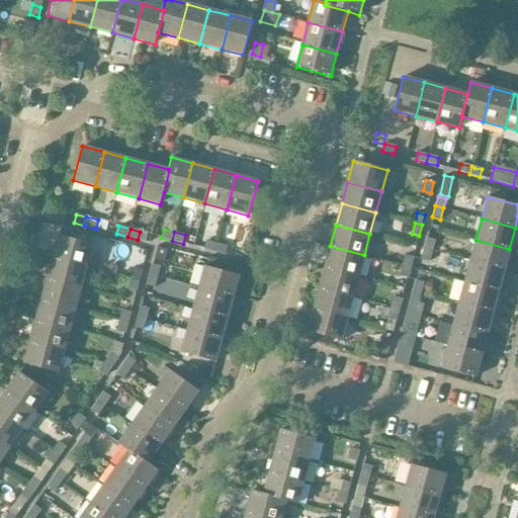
[(87,265),(93,244),(59,235),(53,256),(87,265)]
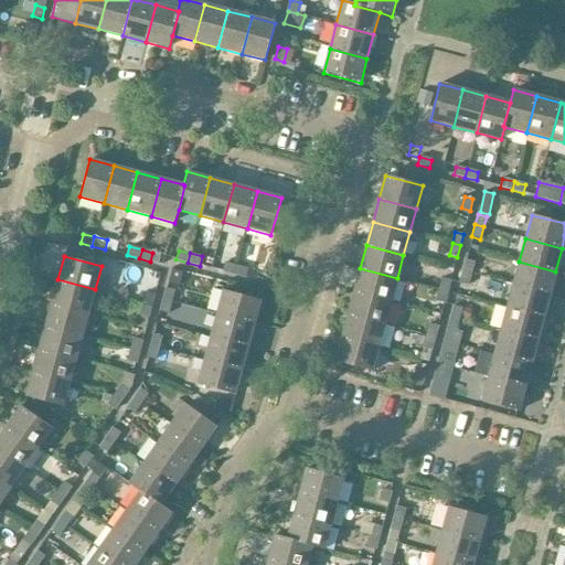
[(471,274),(475,262),(466,259),(462,270),(471,274)]
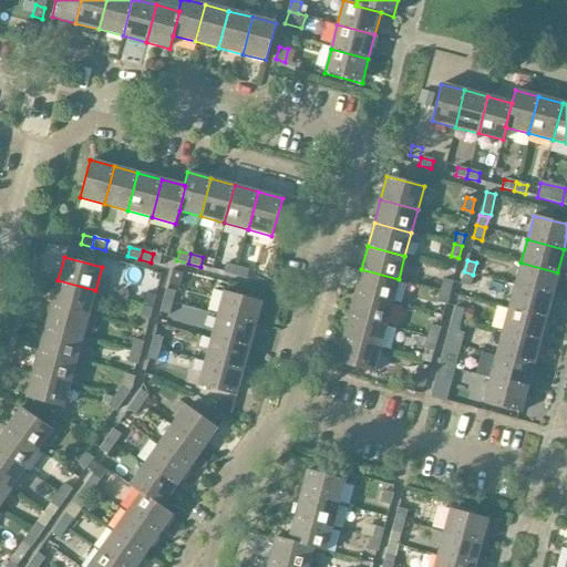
[(552,296),(557,272),(521,263),(515,286),(552,296)]
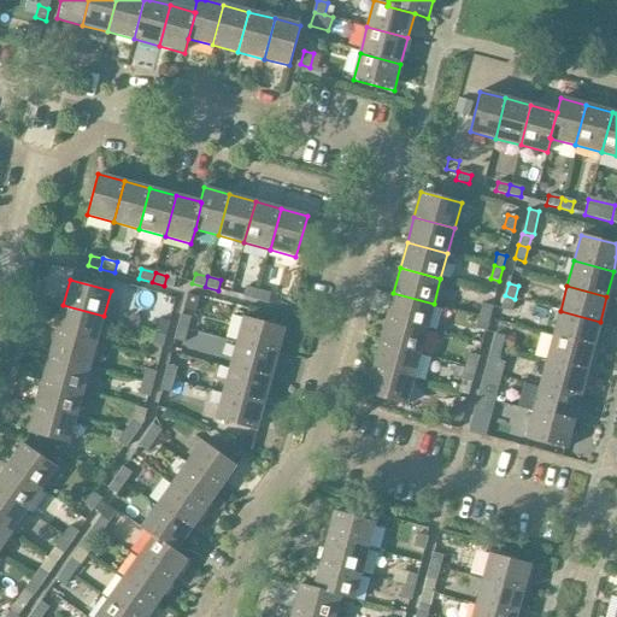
[(256,300),(259,291),(246,287),(244,297),(256,300)]
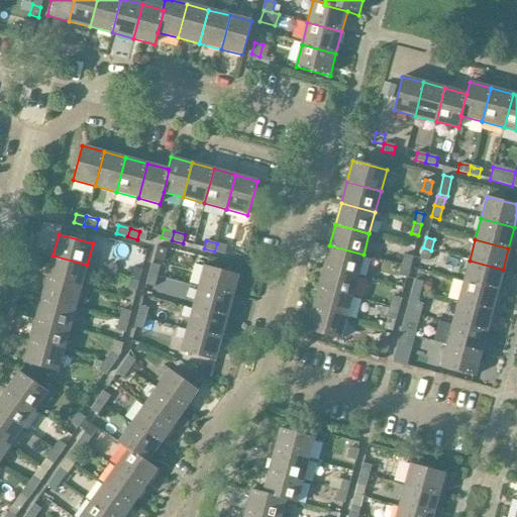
[(225,254),(227,246),(217,243),(214,251),(225,254)]
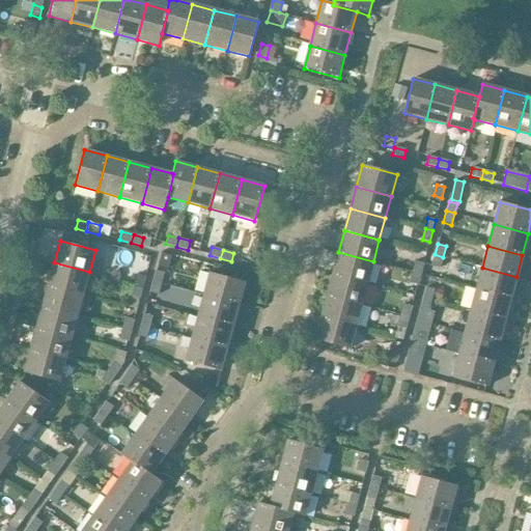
[(167,268),(171,254),(162,252),(159,266),(167,268)]
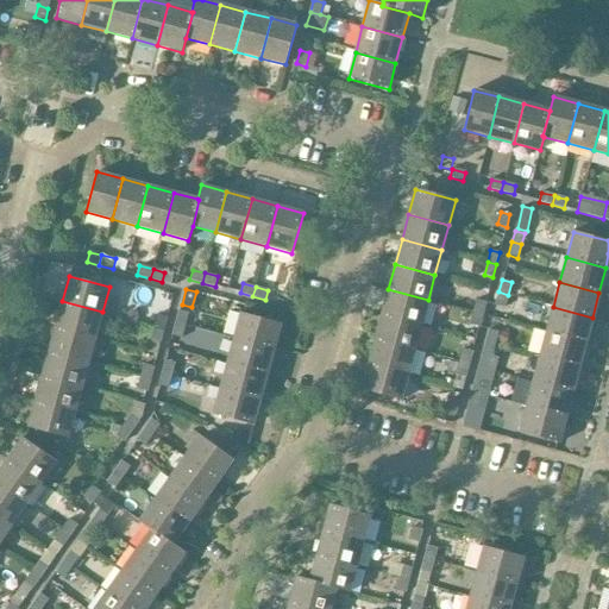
[(421,325),(428,300),(388,289),(381,314),(421,325)]
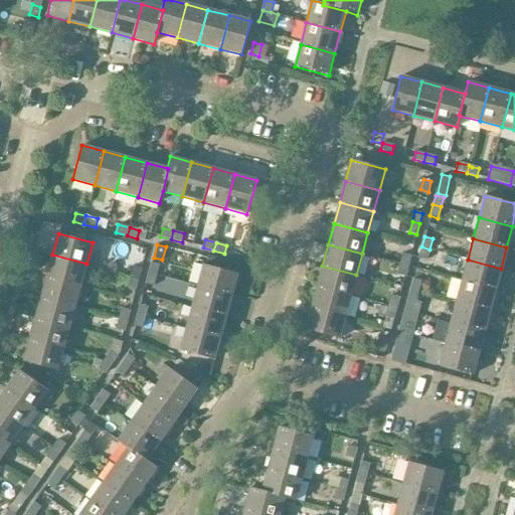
[(426,261),(430,249),(421,246),(418,258),(426,261)]
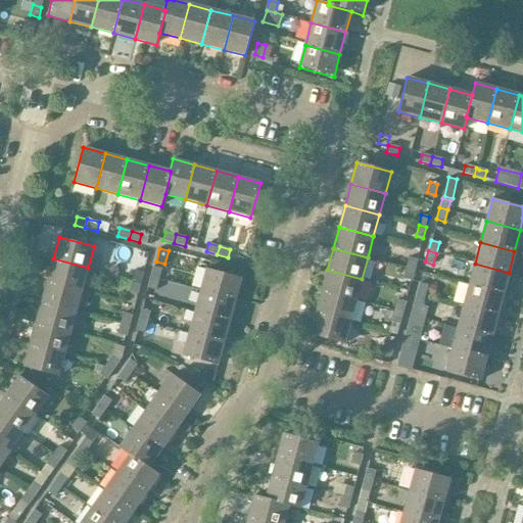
[(415,271),(417,259),(410,257),(407,269),(415,271)]
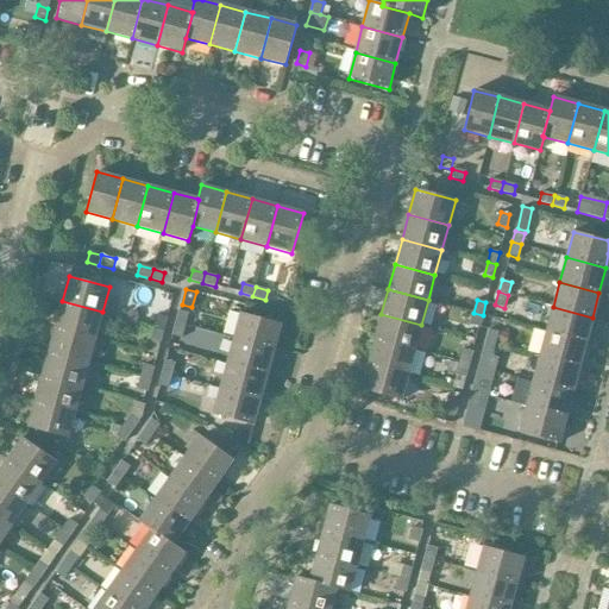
[(95,337),(102,312),(62,301),(55,326),(95,337)]
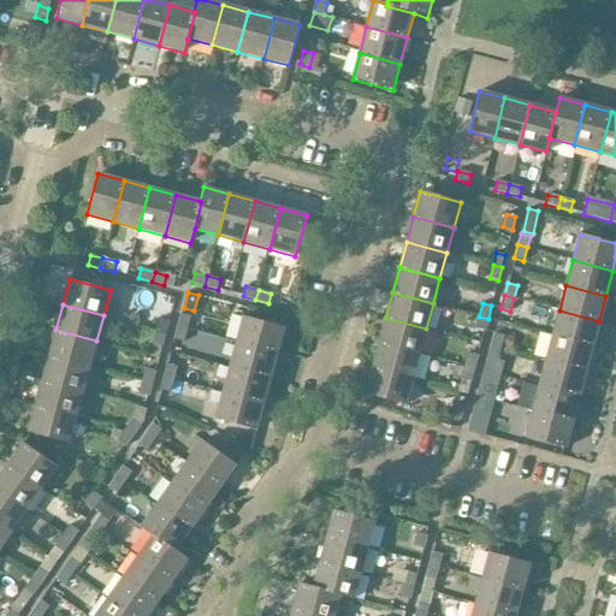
[(592,347),(599,321),(560,311),(552,336),(592,347)]
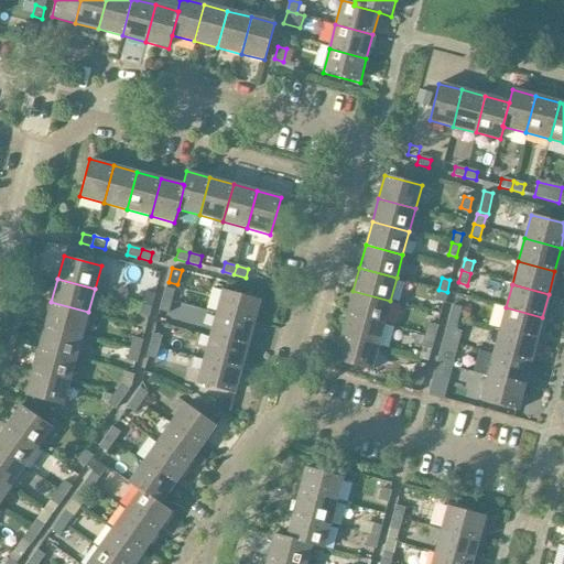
[(171,301),(174,290),(165,286),(162,297),(171,301)]
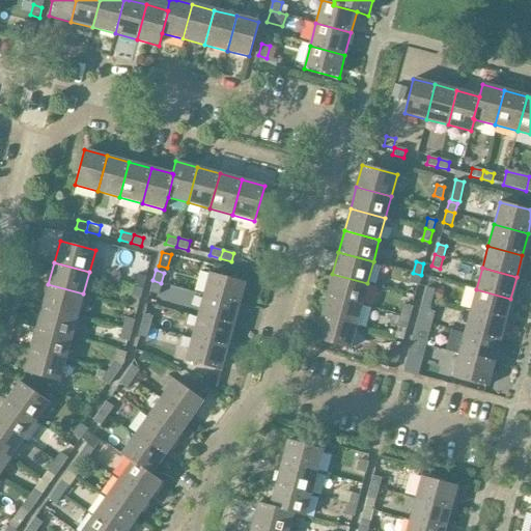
[(239,304),(245,282),(210,273),(203,295),(239,304)]
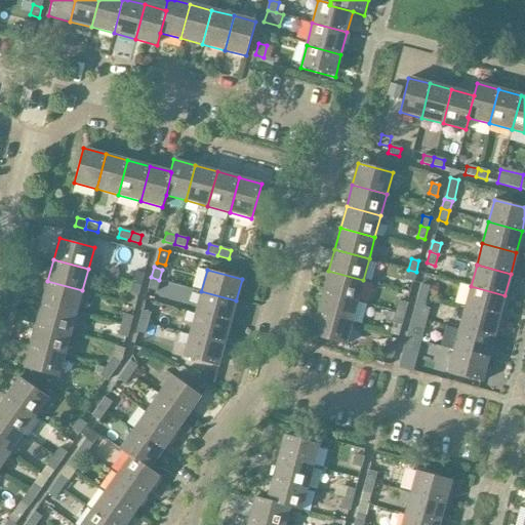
[(413,282),(416,272),(408,270),(405,280),(413,282)]
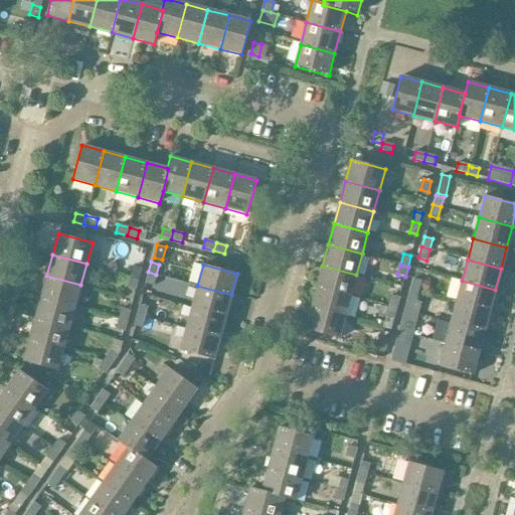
[(350,296),(356,275),(322,266),(317,287),(350,296)]
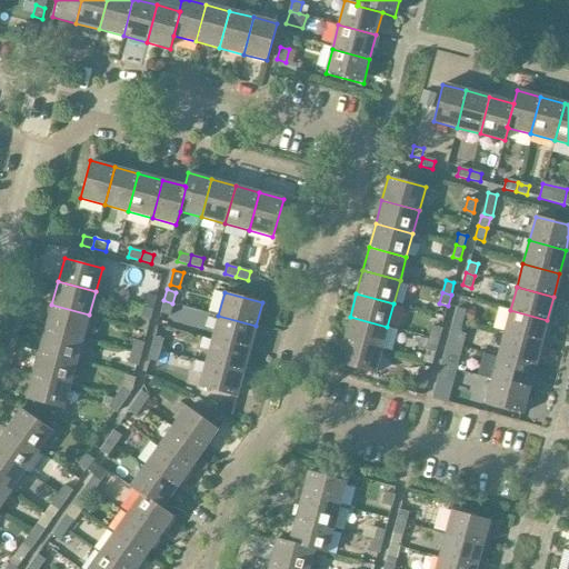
[(153,307),(156,297),(147,295),(145,305),(153,307)]
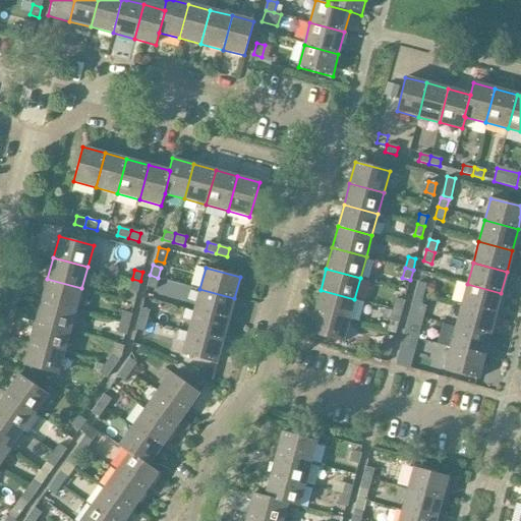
[(155,289),(158,278),(150,275),(147,287),(155,289)]
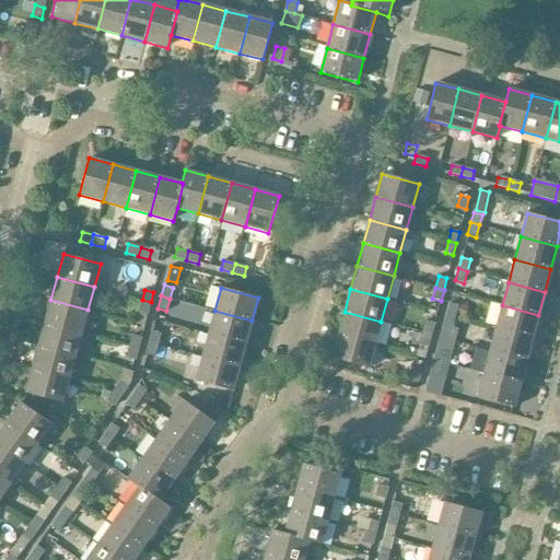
[(81,334),(88,310),(50,300),(44,323),(81,334)]
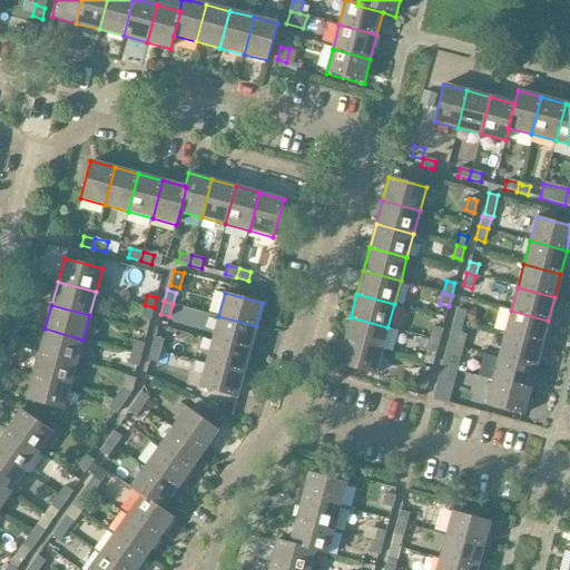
[(149,321),(154,307),(145,305),(140,318),(149,321)]
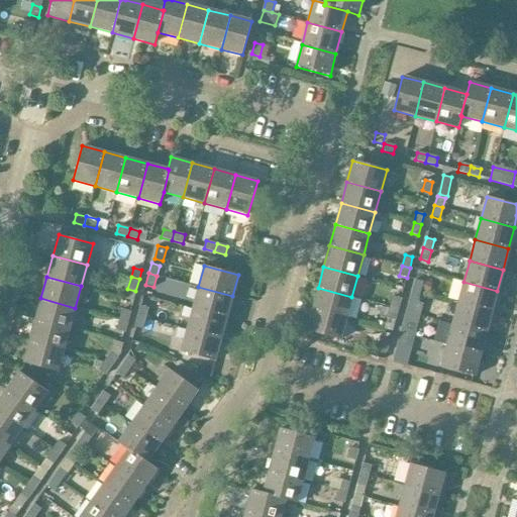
[(419,293),(422,283),(414,280),(411,291),(419,293)]
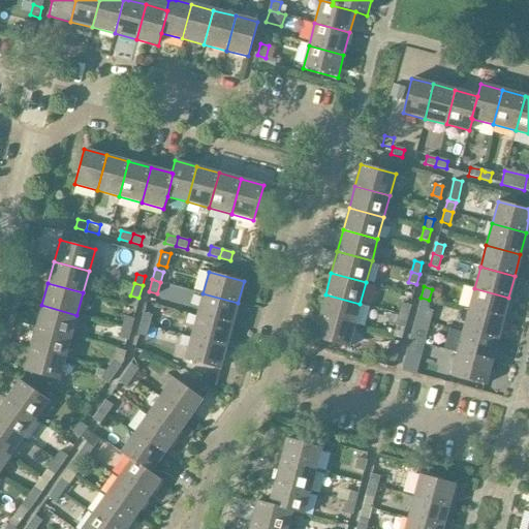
[(502,319),(508,298),(474,288),(468,310),(502,319)]
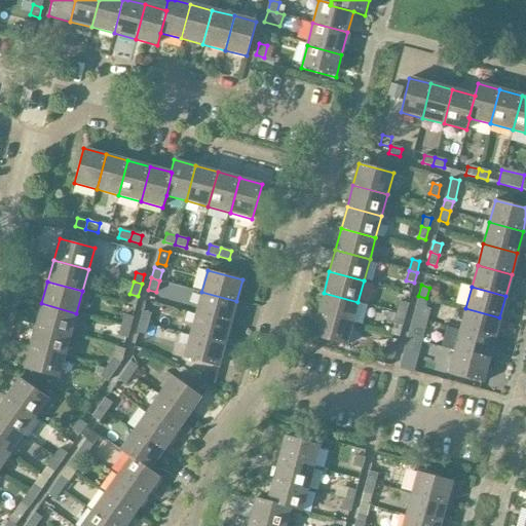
[(230,324),(236,301),(201,292),(195,313),(230,324)]
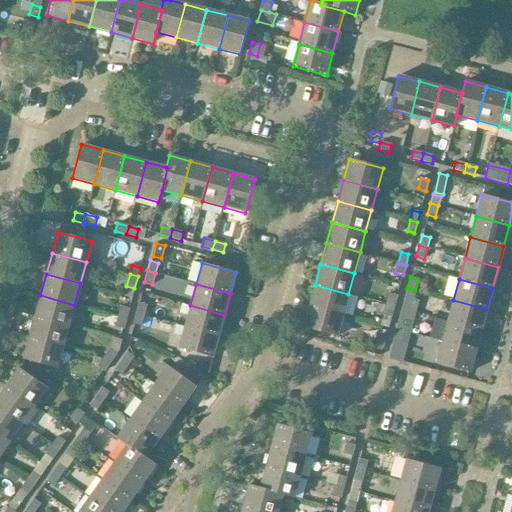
[(343,316),(348,294),(315,285),(309,307),(343,316)]
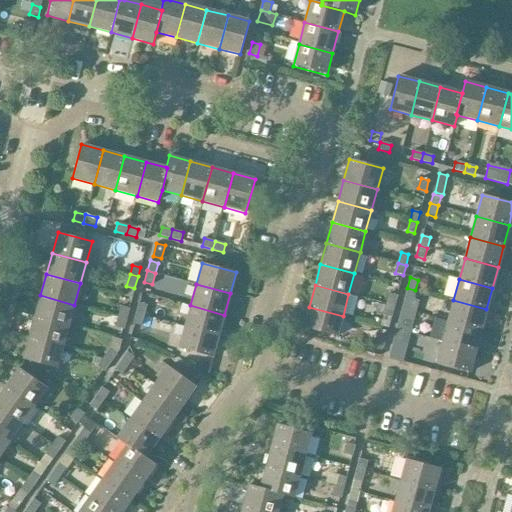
[(405,298),(402,309),(415,312),(418,301),(413,300),(413,299),(415,290),(407,288),(405,298)]
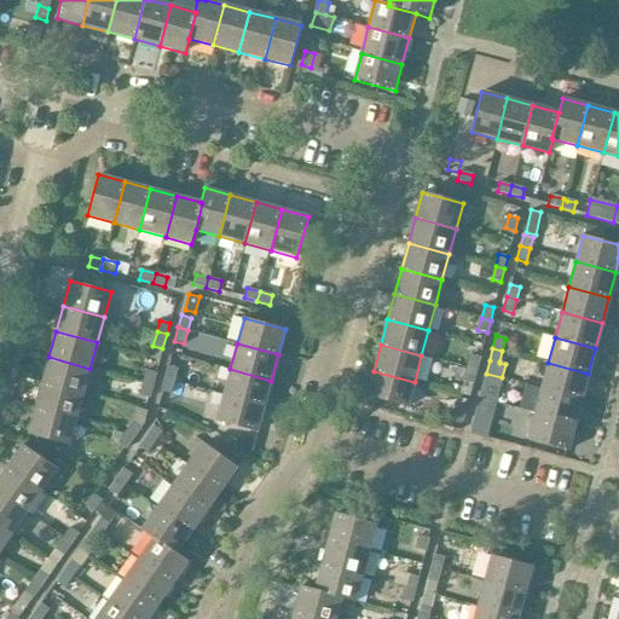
[(476,371),(480,358),(470,356),(467,369),(476,371)]
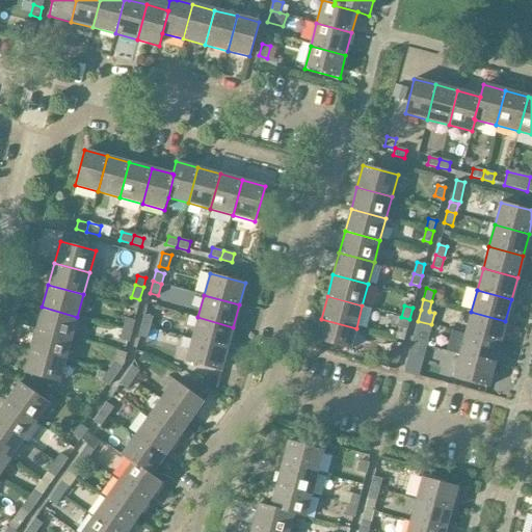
[(72,339),(77,317),(42,307),(35,329),(72,339)]
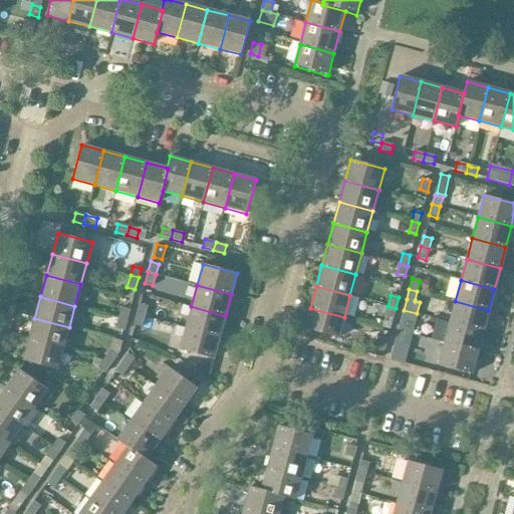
[(483,331),(488,310),(455,301),(450,322),(483,331)]
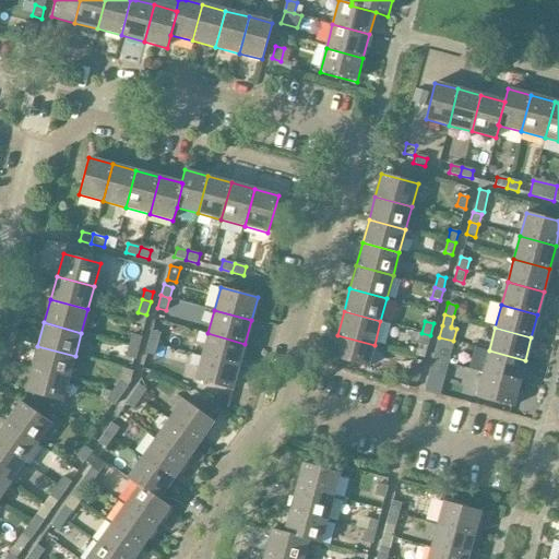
[(157,345),(161,333),(152,330),(149,342),(157,345)]
